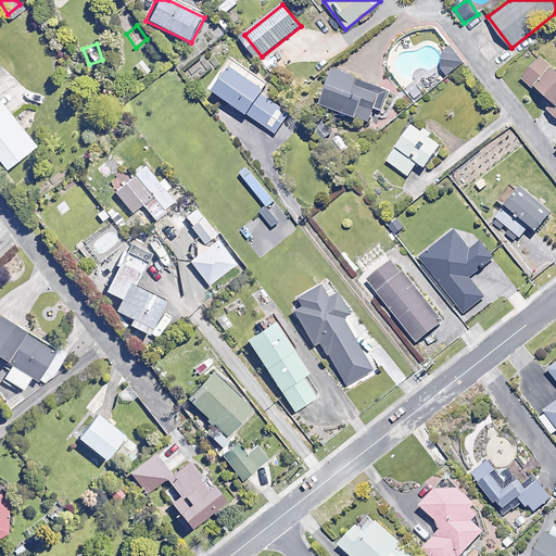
[(457,54),(442,52),(440,66),(447,77),(465,65),(457,54)]
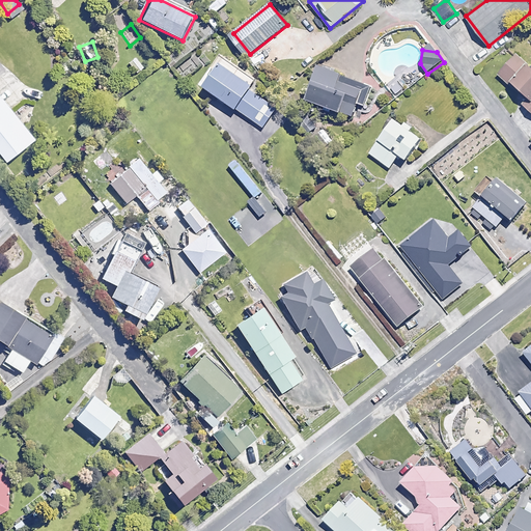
[(530,65),(529,67),(515,55),(498,74),(528,101),(524,105),(530,111),(530,65)]
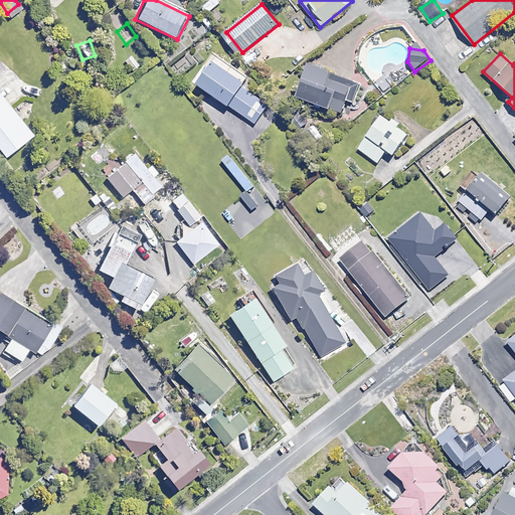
[(140,64),(132,55),(125,62),(133,71),(140,64)]
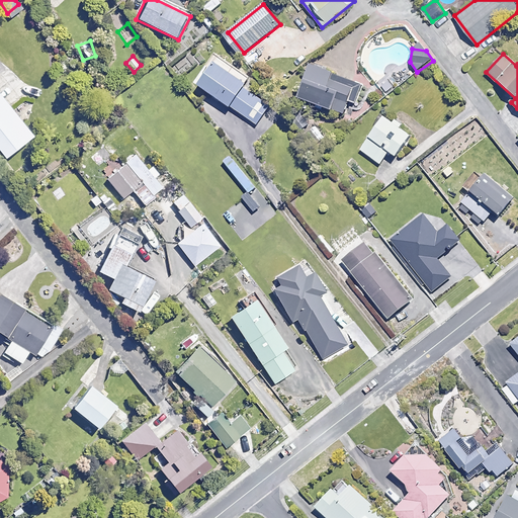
[(199,66),(192,56),(173,68),(180,78),(199,66)]
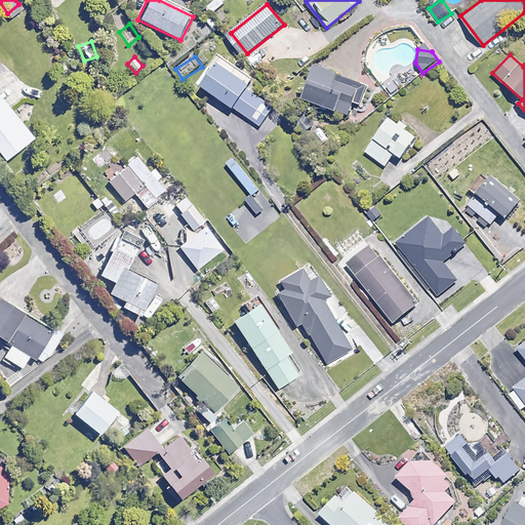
[(250,83),(217,61),(200,85),(233,109),(250,83)]
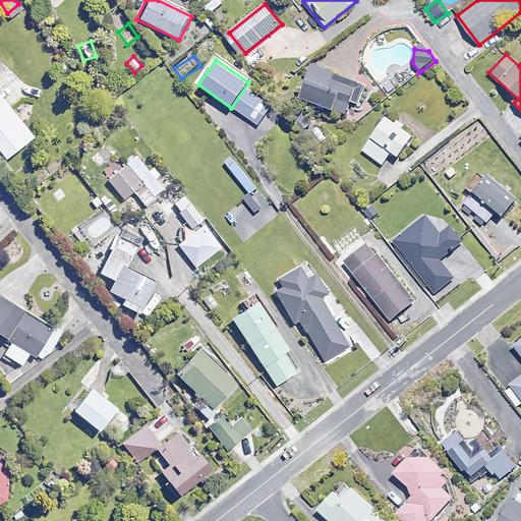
[(364,87),(313,66),(300,98),(345,115),(350,102),(357,104),(364,87)]
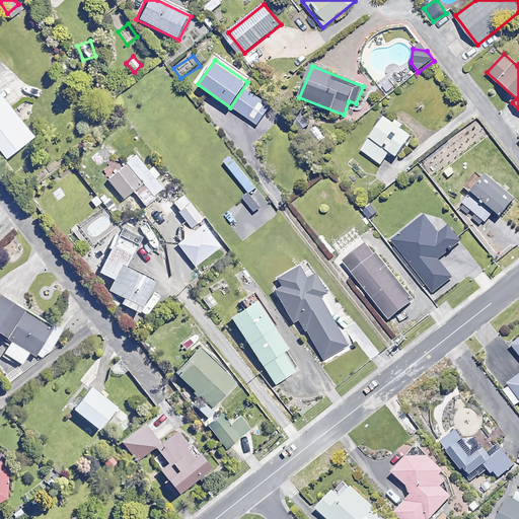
[(271,105),(247,90),(235,108),(257,125),(271,105)]
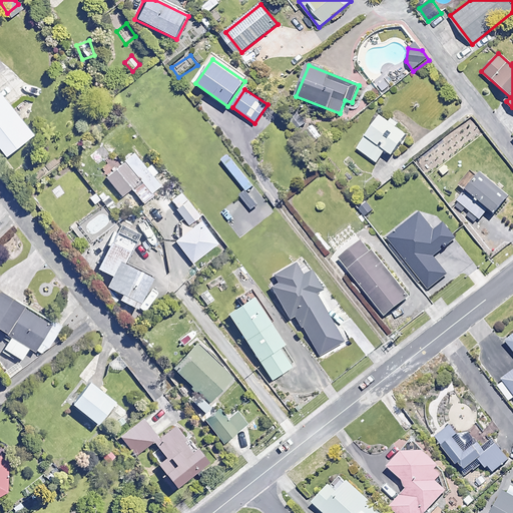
[(31,135),(0,97),(0,151),(4,156),(31,135)]
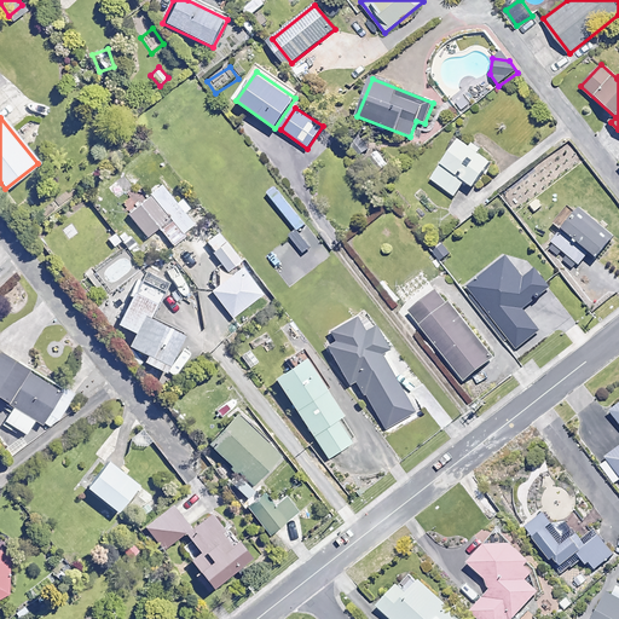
[(491,160),(458,138),(431,179),(455,196),(464,180),(473,186),(491,160)]
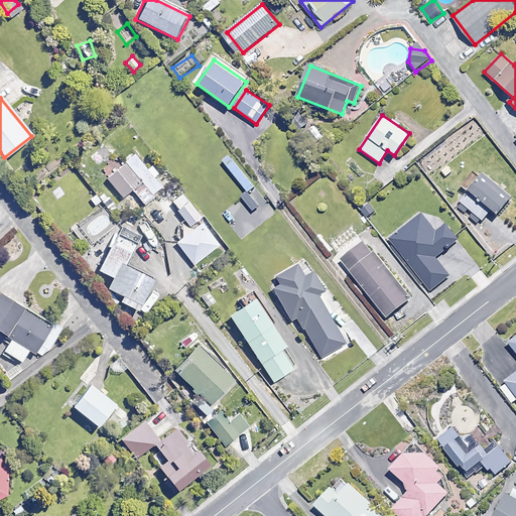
[(89,123),(79,119),(74,129),(84,133),(89,123)]
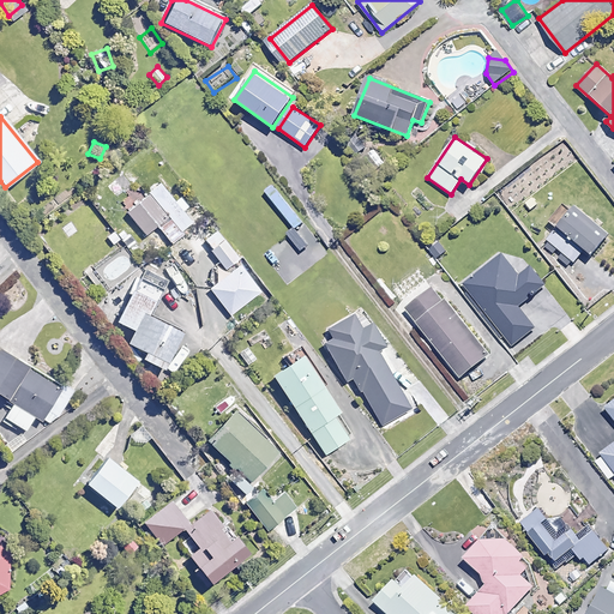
[(174,202),(158,182),(124,212),(145,236),(157,227),(173,245),(194,226),(182,211),(187,206),(180,198),(174,202)]
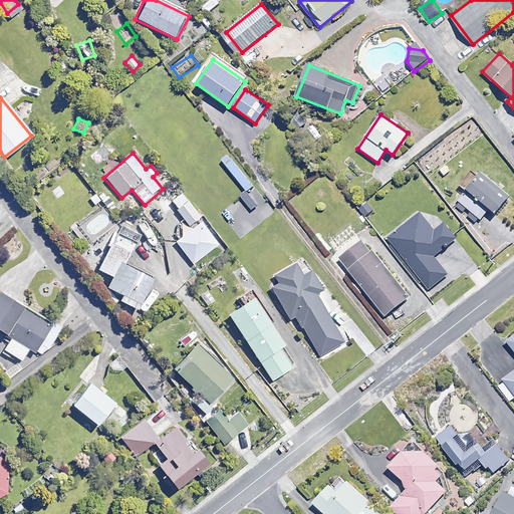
[(254,187),(229,154),(222,160),(247,192),(254,187)]
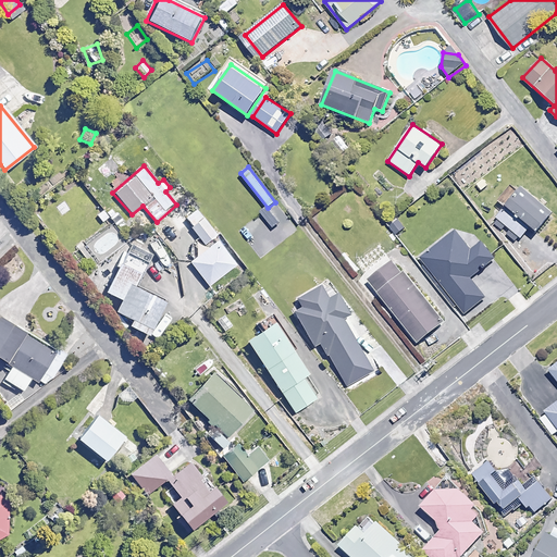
[(552,212),(519,187),(496,218),(521,237),(529,227),(535,233),(552,212)]
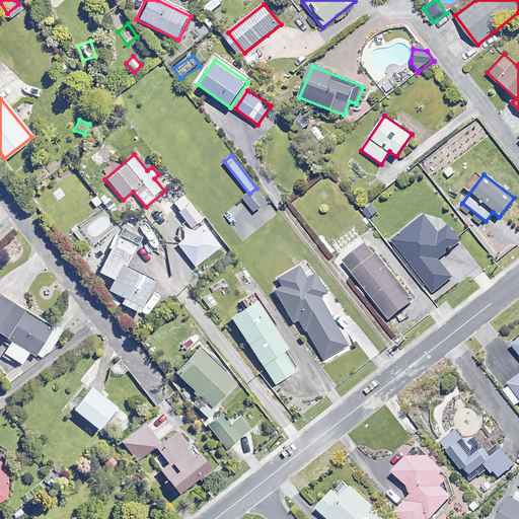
[(202,219),(182,195),(172,204),(191,228),(202,219)]
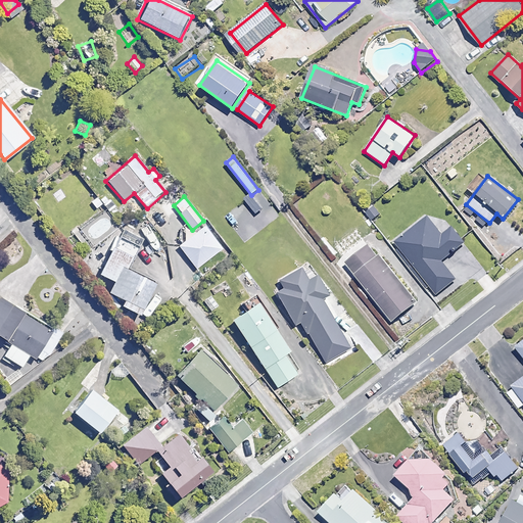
[(441,236),(427,218),(396,241),(437,294),(456,280),(441,262),(464,243),(452,228),(441,236)]
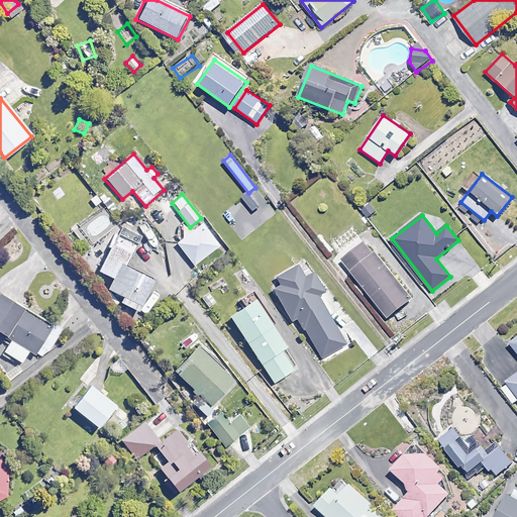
[(133,227),(123,222),(108,254),(91,246),(82,265),(112,279),(107,290),(122,297),(119,303),(137,312),(153,279),(127,267),(141,237),(130,232),(133,227)]
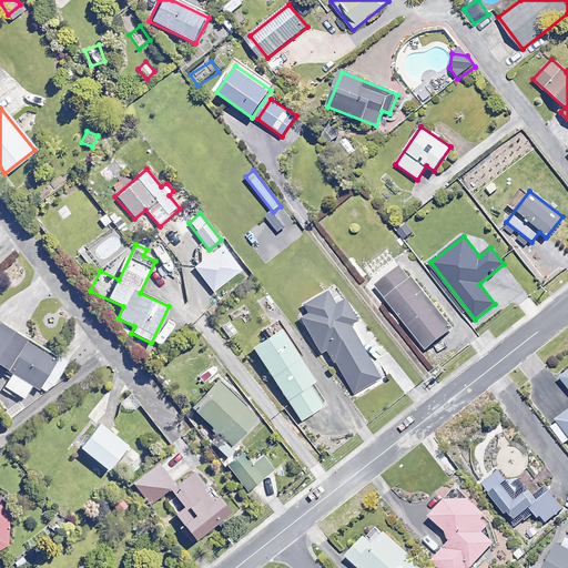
[(241,271),(222,246),(194,267),(213,292),(241,271)]
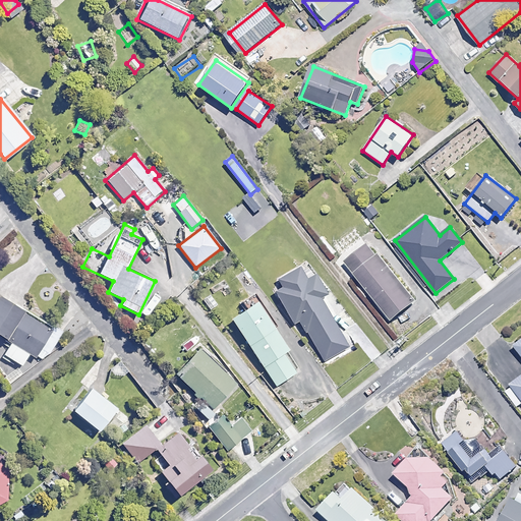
[(375,256),(366,244),(345,261),(391,320),(415,301),(379,253),(375,256)]
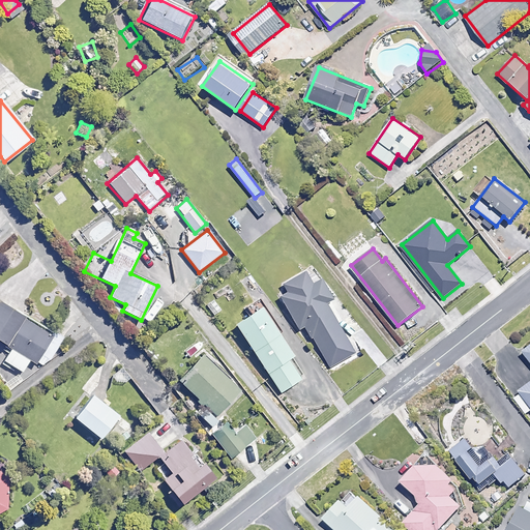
[(312,285),(303,272),(283,285),(287,292),(280,296),(299,329),(305,325),(330,367),(355,353),(325,304),(332,300),(320,280),(312,285)]
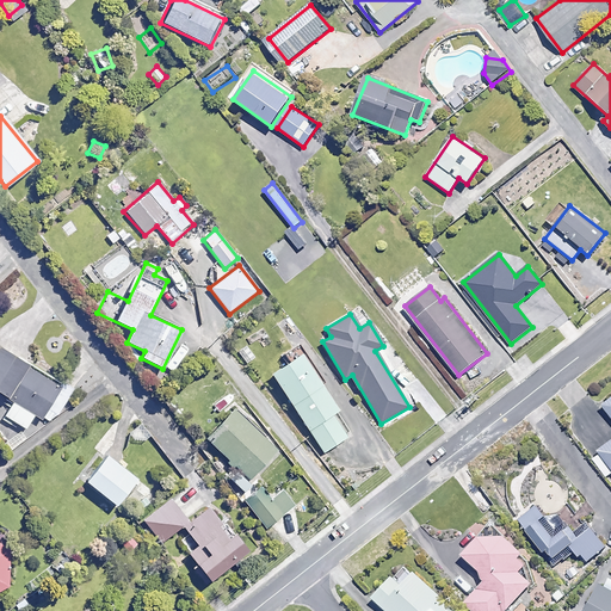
[(255,357),(246,343),(236,350),(246,363),(255,357)]
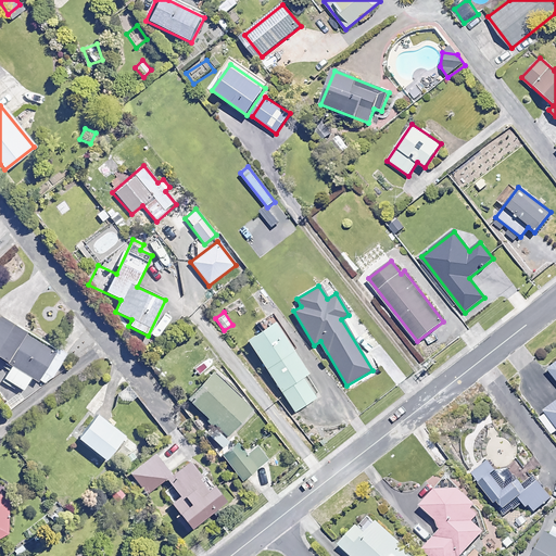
[(65,356),(0,317),(0,357),(12,365),(3,379),(24,391),(32,377),(45,384),(53,378),(65,356)]
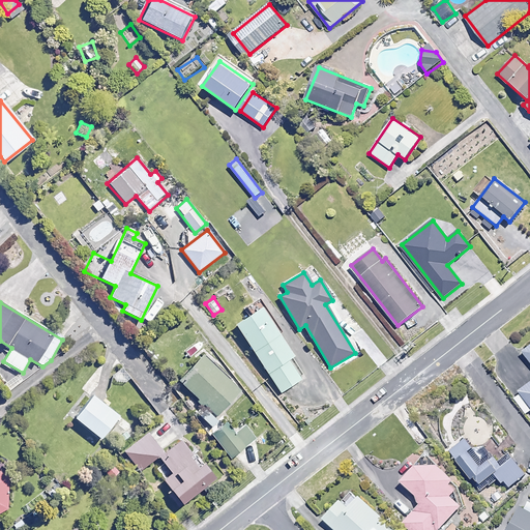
[(294,356),(261,306),(234,324),(280,392),(300,379),(288,360),(294,356)]
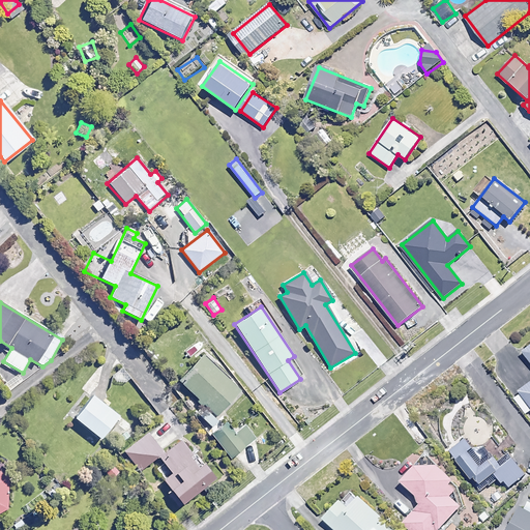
[(529,345),(521,353),(529,365),(529,382),(521,389),(522,390),(518,393),(518,394),(513,398),(527,416),(529,414),(529,345)]
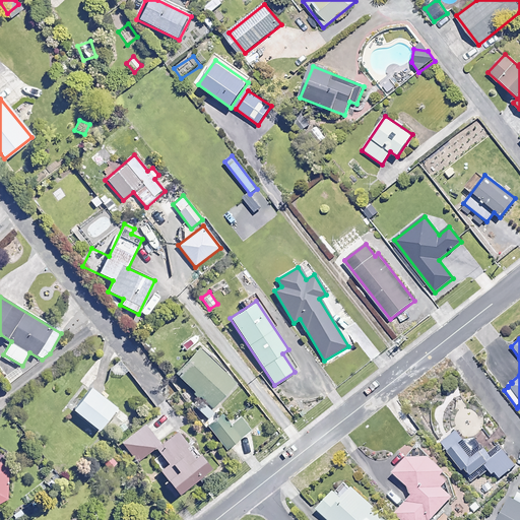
[(235,383),(198,349),(175,375),(211,408),(235,383)]
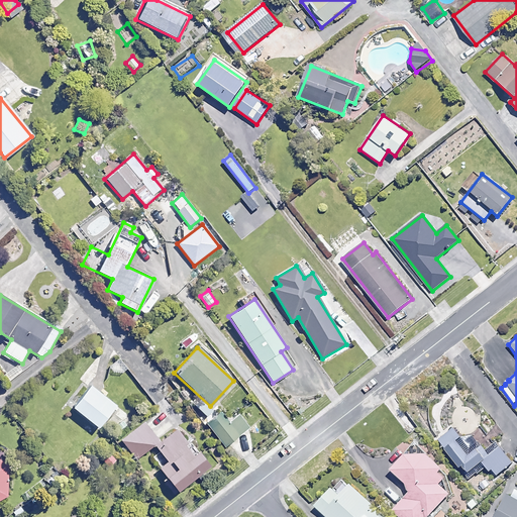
[(115,404),(89,384),(72,407),(98,427),(115,404)]
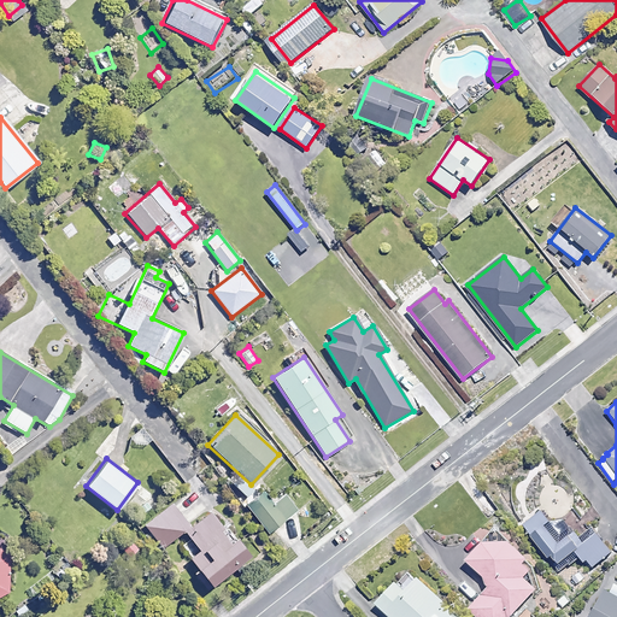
[(158,499),(146,491),(135,505),(147,513),(158,499)]
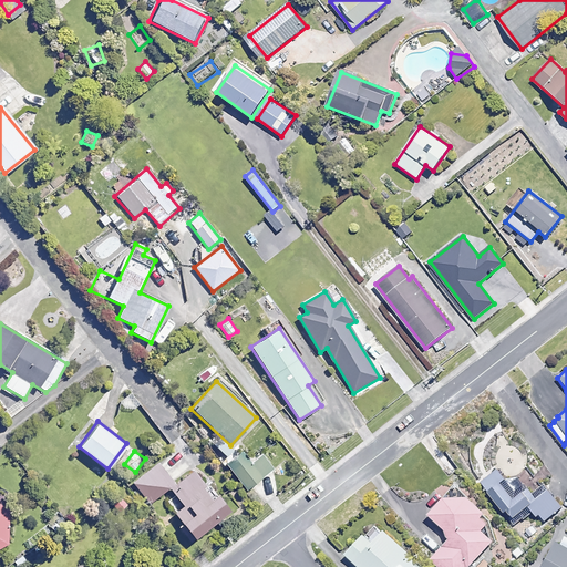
[(249,463),(241,452),(227,463),(246,490),(272,470),(261,454),(249,463)]
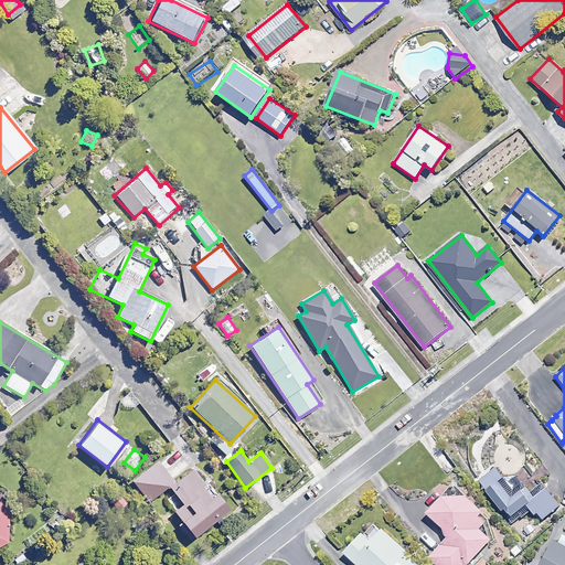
[(173,482),(157,461),(132,481),(149,501),(173,482)]
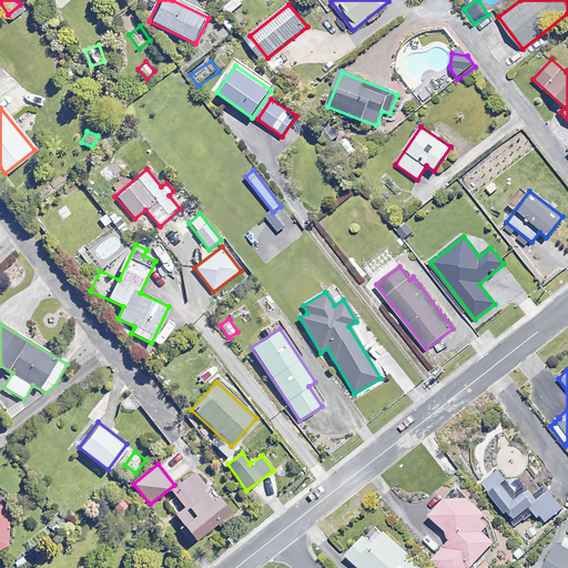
[(537,500),(528,487),(518,495),(499,469),(482,483),(516,527),(536,513),(545,523),(563,508),(548,490),(537,500)]
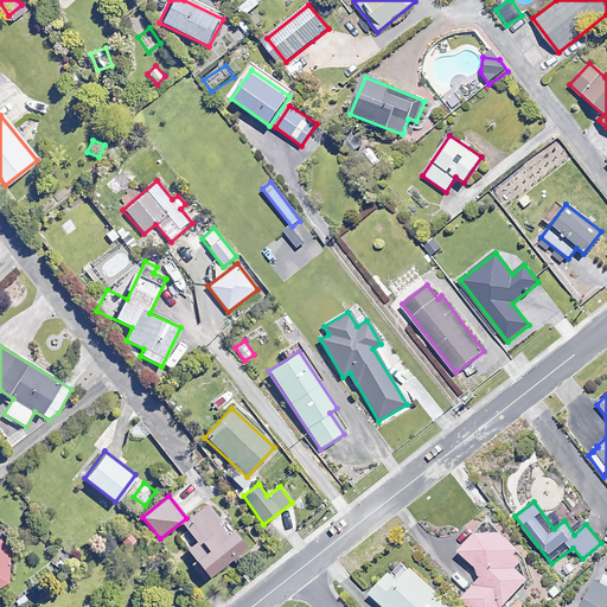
[(224,528),(206,504),(181,523),(197,542),(186,550),(195,561),(192,563),(204,579),(244,548),(227,525),(224,528)]
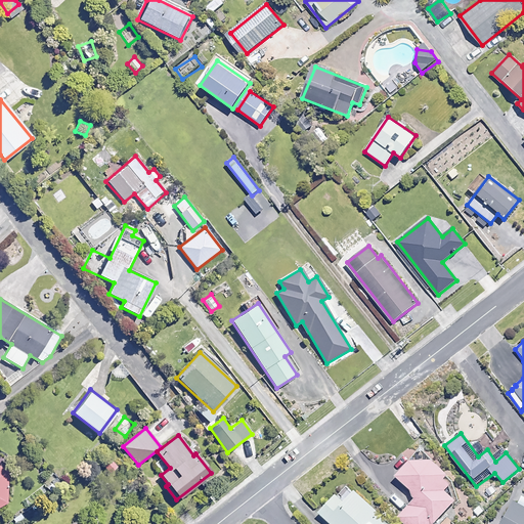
[(447,473),(422,448),(396,476),(417,496),(397,517),(404,523),(432,523),(455,500),(444,490),(450,484),(443,477),(447,473)]
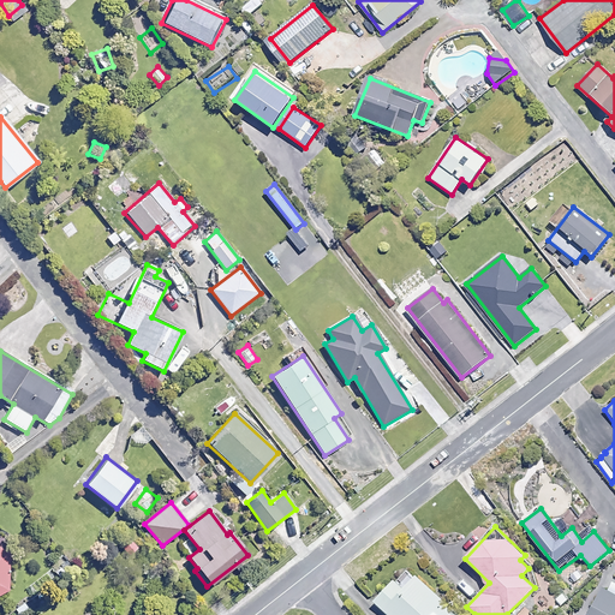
[(138,548),(130,539),(119,550),(127,559),(138,548)]
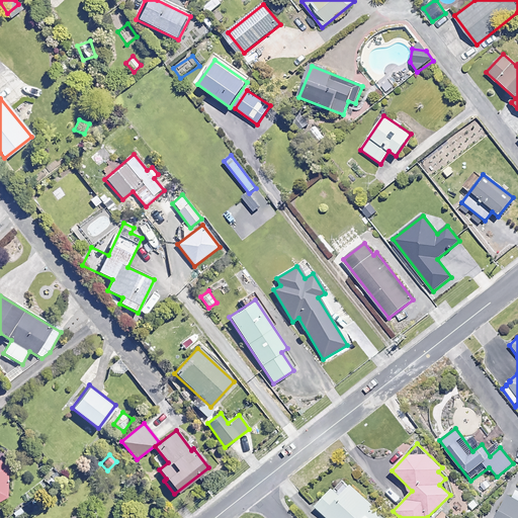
[(386,517),(345,480),(335,491),(332,488),(315,506),(328,517),(386,517)]
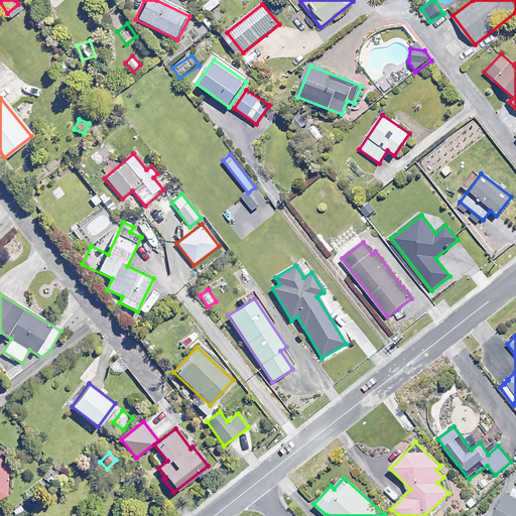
[(515,515),(515,499),(505,494),(495,509),(495,515),(515,515)]
